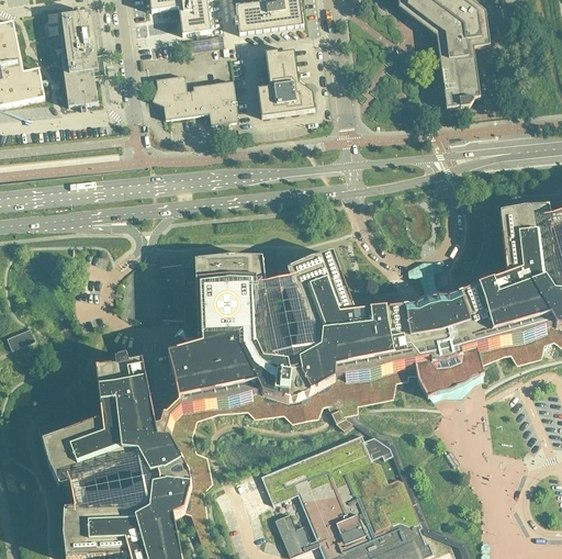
[(212,31),(206,0),(149,0),(152,11),(169,9),(169,11),(173,14),(179,13),(182,35),(212,31)]
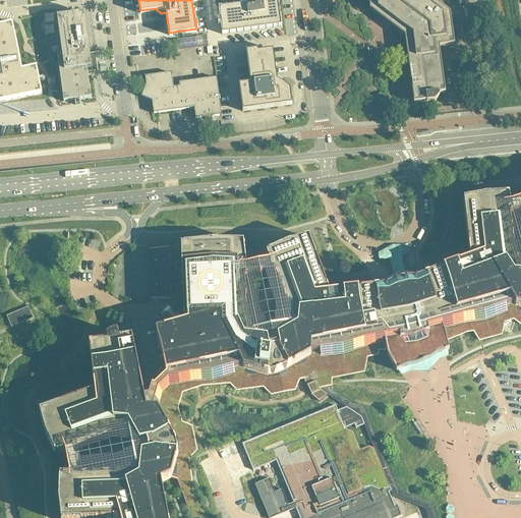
[(282,23),(278,0),(243,0),(243,1),(219,4),(220,15),(217,15),(218,21),(221,20),(222,32),(282,23)]
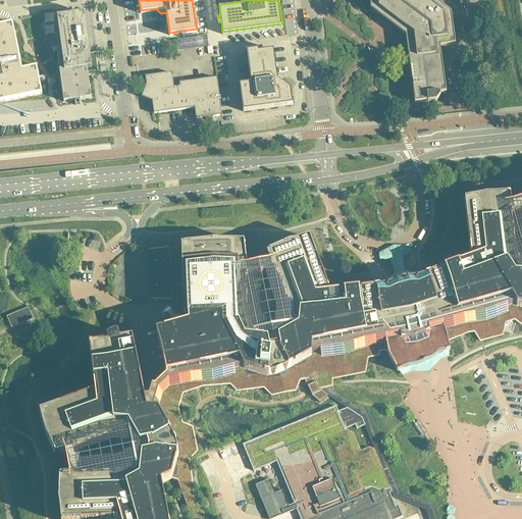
[(452,10),(436,0),(369,0),(370,7),(371,7),(406,34),(408,49),(410,63),(412,79),(414,95),(415,101),(427,99),(436,98),(440,93),(439,93),(438,92),(447,91),(442,59),(440,44),(456,43),(452,10)]
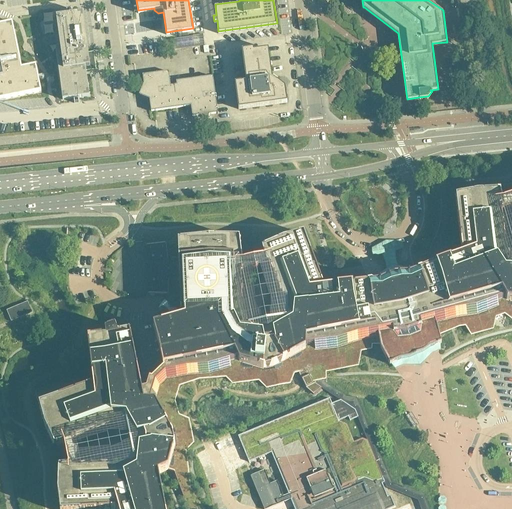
[(93,58),(92,51),(88,52),(82,10),(56,14),(60,45),(55,45),(62,97),(89,93),(85,64),(89,63),(89,58),(93,58)]
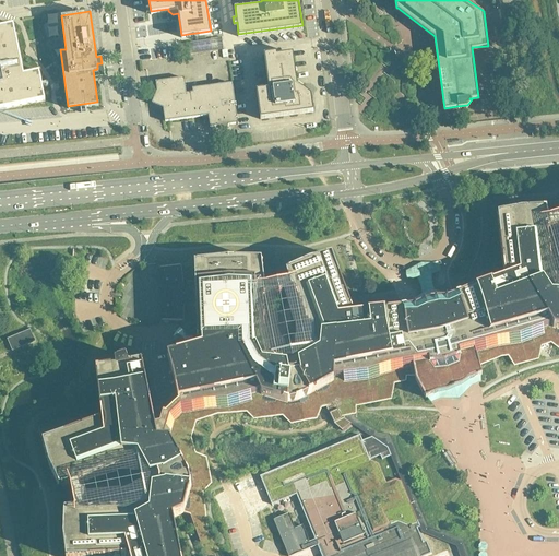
[(0,106),(45,97),(39,68),(23,71),(13,21),(0,23),(0,106)]
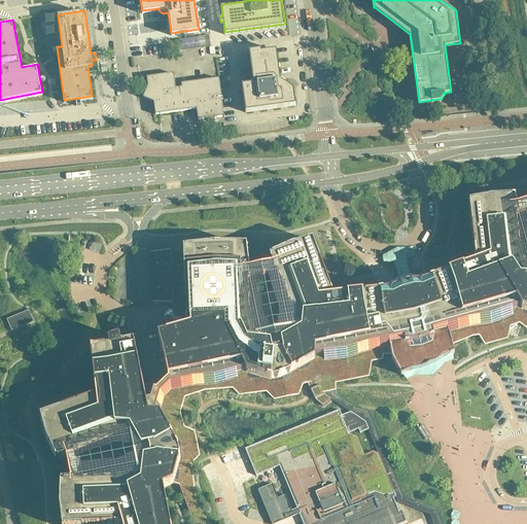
[(280,78),(276,47),(261,49),(260,47),(249,49),(253,81),(242,82),(245,110),(295,103),(293,88),(289,84),(290,82),(284,77),(280,78)]
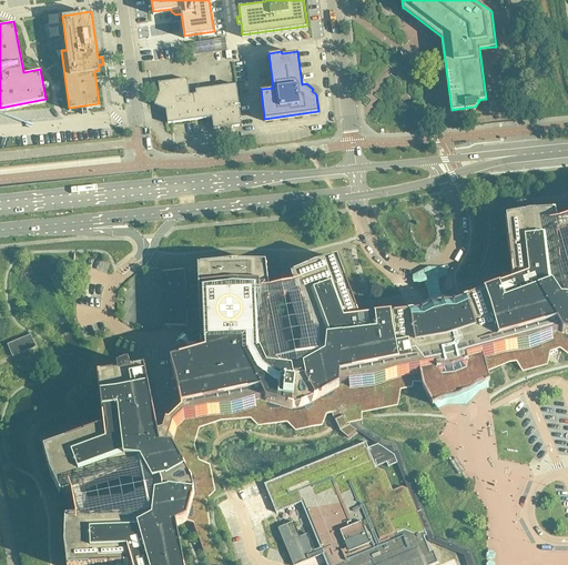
[(242,123),(236,82),(195,88),(195,91),(189,92),(186,77),(158,80),(160,99),(158,104),(165,108),(168,121),(212,114),(213,127),(225,125),(225,124),(226,124),(231,127),(231,124),(232,124),(241,123),(242,123)]
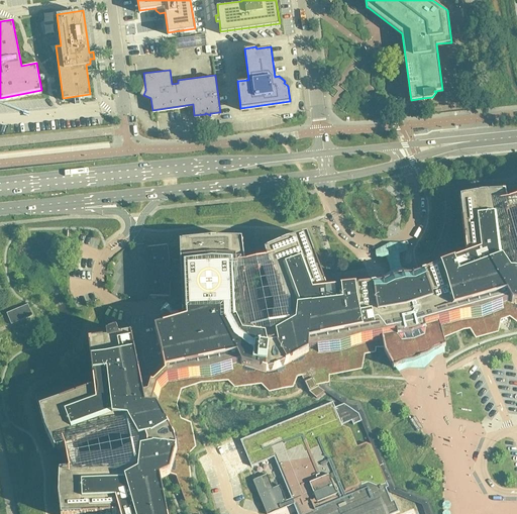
[(253,329),(249,325),(244,308),(243,272),(245,271),(244,263),(241,238),(217,237),(210,237),(180,240),(180,258),(170,258),(168,243),(168,242),(147,244),(149,294),(170,295),(171,281),(181,281),(182,304),(183,315),(180,319),(154,326),(161,346),(165,368),(152,381),(150,380),(147,390),(142,391),(131,332),(119,334),(116,328),(106,331),(106,336),(89,339),(94,383),(91,388),(82,391),(77,378),(70,380),(35,393),(45,428),(53,443),(55,449),(72,444),(72,441),(107,428),(124,426),(129,429),(137,443),(137,449),(136,458),(131,465),(114,469),(78,470),(77,468),(59,470),(59,493),(61,513),(82,513),(116,513),(117,513),(167,513),(160,477),(170,472),(176,474),(176,475),(190,510),(199,512),(200,513),(207,513),(204,508),(192,489),(189,470),(187,451),(195,444),(190,421),(180,416),(176,402),(178,396),(181,387),(197,382),(201,380),(228,378),(235,384),(262,381),(270,389),(293,384),(295,379),(297,374),(301,373),(307,371),(308,371),(312,376),(329,372),(362,366),(364,351),(369,350),(375,349),(375,344),(384,344),(384,348),(394,366),(405,361),(413,358),(416,357),(416,358),(416,360),(417,360),(417,361),(418,361),(419,361),(420,361),(421,361),(422,361),(423,361),(423,360),(424,360),(424,358),(425,358),(425,357),(425,356),(425,355),(425,354),(427,353),(434,348),(445,343),(443,335),(457,330),(470,325),(476,334),(498,328),(500,317),(509,314),(516,319),(516,318),(516,264),(510,245),(506,210),(508,209),(506,201),(506,200),(505,191),(482,193),(481,193),(475,194),(459,197),(466,251),(462,257),(427,269),(418,273),(413,275),(403,275),(402,275),(402,274),(401,274),(401,273),(400,273),(399,273),(398,273),(397,273),(396,273),(396,274),(395,274),(394,274),(394,275),(394,276),(393,276),(393,277),(384,282),(374,283),(357,285),(339,287),(329,288),(325,285),(306,233),(285,238),(264,248),(267,259),(269,267),(272,266),(285,301),(287,318),(284,323),(270,331),(253,329)]
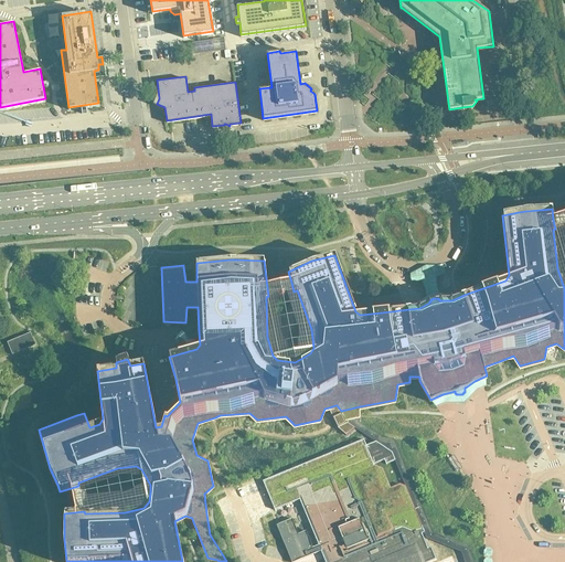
[(35,342),(31,330),(7,339),(9,343),(12,352),(35,342)]
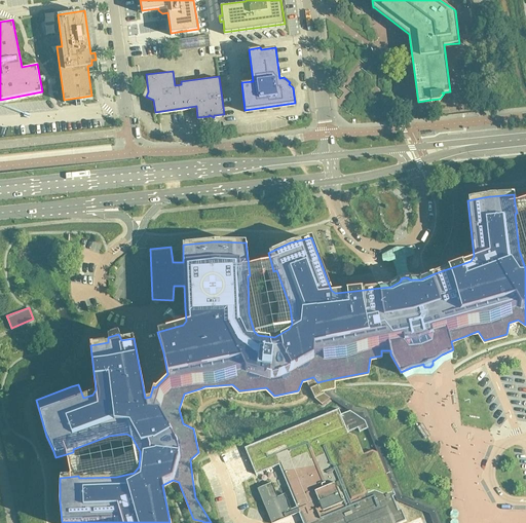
[(364,418),(377,450),(386,453),(366,405),(354,404),(334,389),(334,385),(335,378),(317,382),(323,391),(326,393),(364,418)]
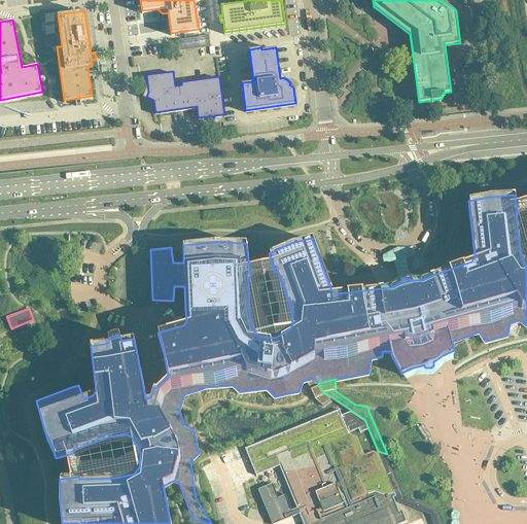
[(354,513),(359,511),(369,507),(380,501),(381,498),(387,501),(397,497),(403,494),(387,454),(378,451),(373,449),(364,452),(357,434),(350,431),(349,432),(339,408),(246,446),(256,473),(280,462),(305,523),(338,523),(356,517),(354,513)]
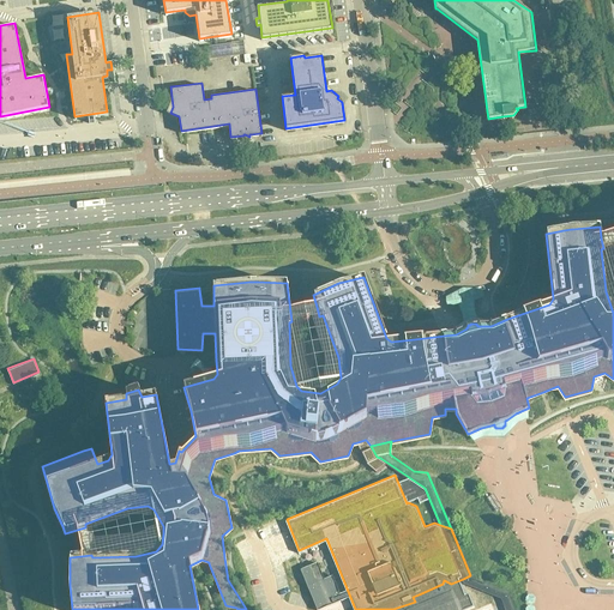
[(228,557),(224,557),(226,568),(230,568),(236,566),(246,590),(240,592),(236,595),(242,603),(246,601),(250,598),(254,609),(281,609),(299,603),(266,523),(239,533),(242,541),(229,545),(233,555),(228,557)]
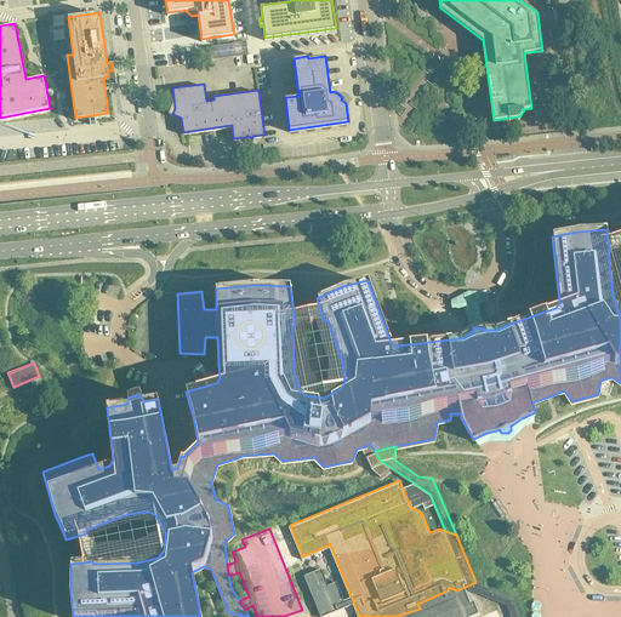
[(514,598),(476,582),(468,586),(506,604),(512,616),(520,613),(514,598)]
